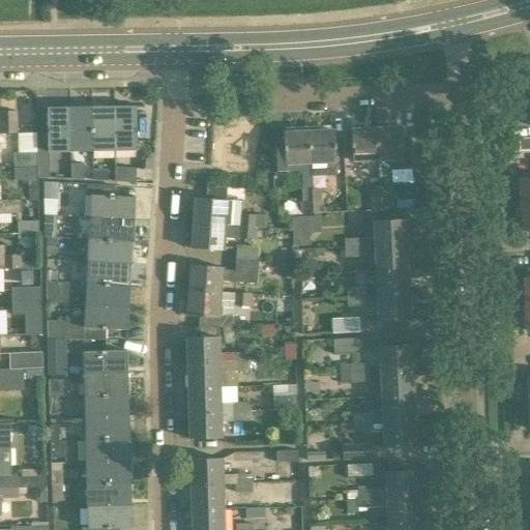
[(113,107),(113,151),(136,150),(135,106),(113,107)]
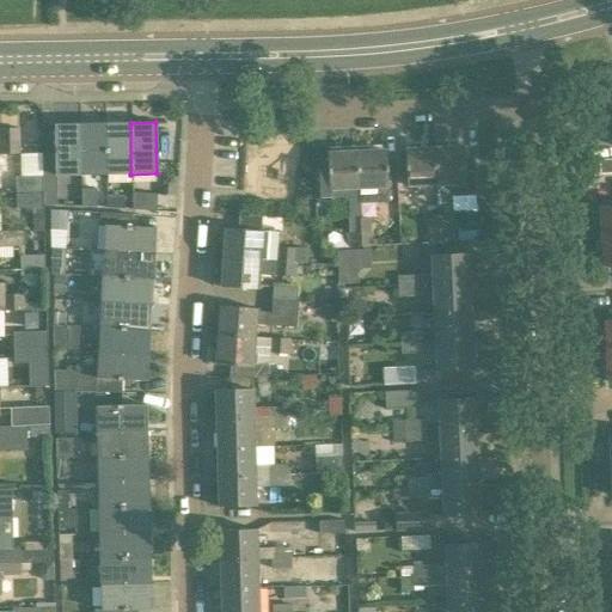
[(56,206),(55,176),(80,175),(79,123),(53,124),(54,157),(41,157),(41,177),(42,177),(42,193),(42,204),(56,206)]
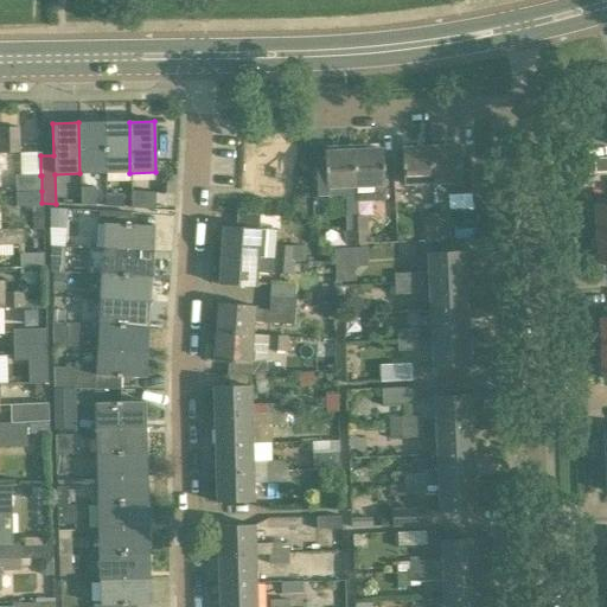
[(78,122),(80,173),(104,173),(104,122),(78,122)]
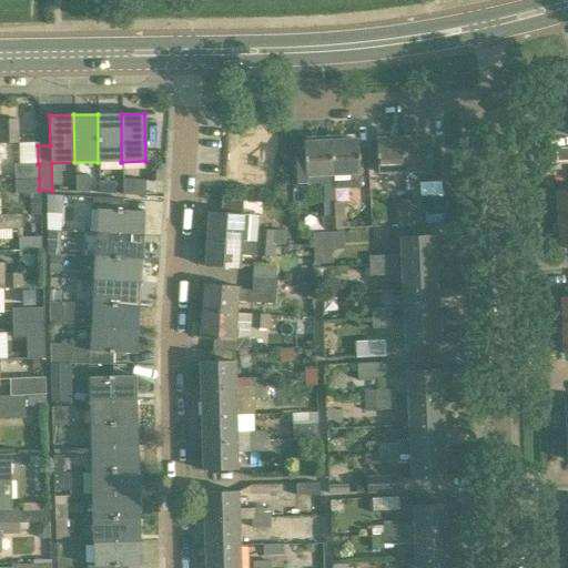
[(98,114),(98,162),(121,162),(121,114),(98,114)]
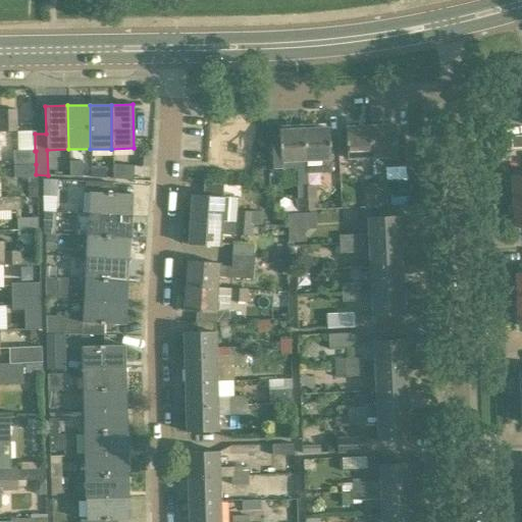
[(15,109),(0,109),(0,132),(16,132),(15,109)]
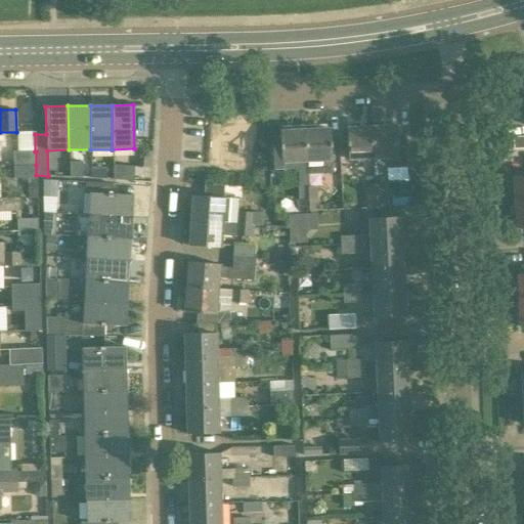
[(372,127),(373,159),(385,158),(386,168),(406,167),(404,135),(396,136),(396,126),(383,126),(383,122),(373,123),(373,127),(372,127)]
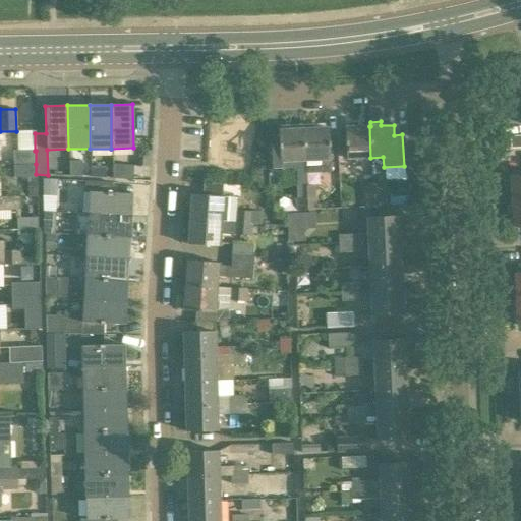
[(370,158),(369,126),(356,126),(356,123),(346,123),(346,127),(344,127),(345,159),(370,158)]
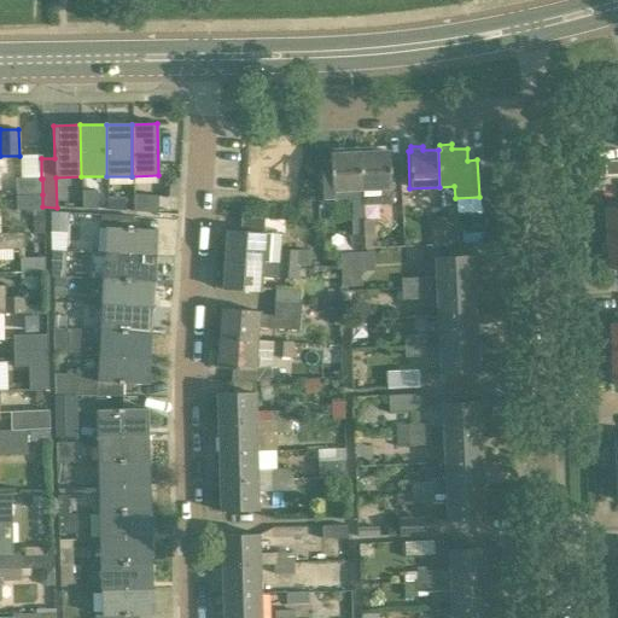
[(361,153),(359,153),(361,191),(362,205),(390,204),(389,152),(373,152),(373,147),(360,149),(361,153)]
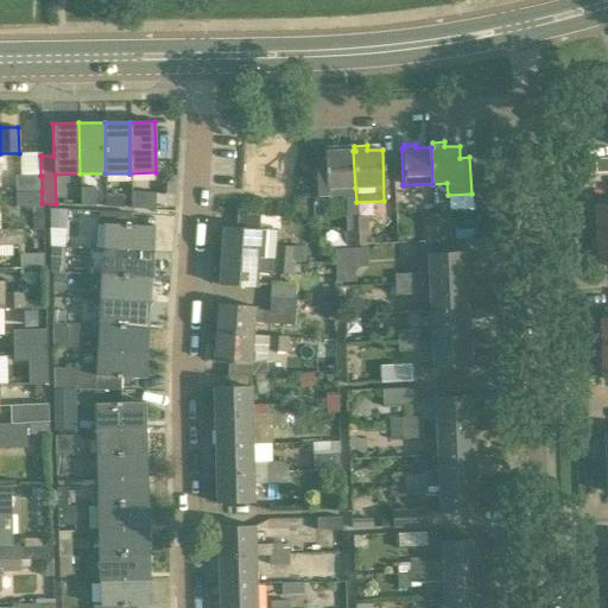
[(355,188),(353,151),(339,151),(337,146),(325,147),(327,152),(323,152),(324,169),(310,169),(311,198),(341,197),(346,201),(346,232),(367,230),(367,216),(356,217),(356,202),(355,188)]
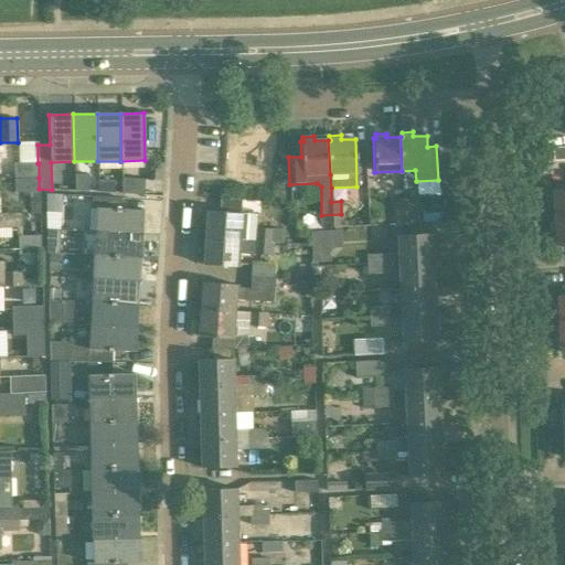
[(564,160),(564,147),(553,147),(553,161),(564,160)]
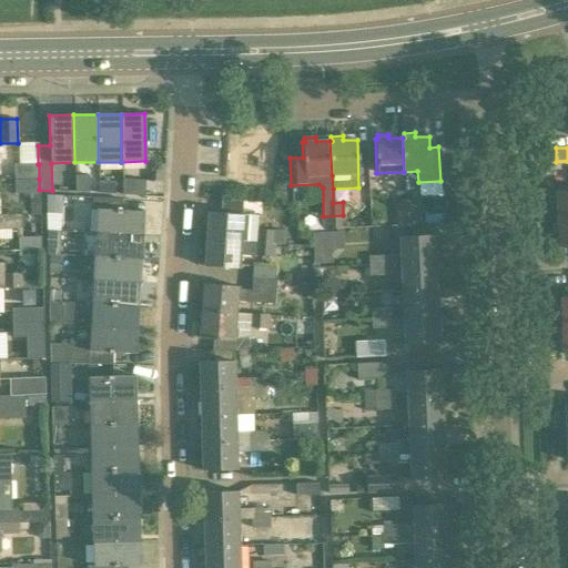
[(39,164),(38,164),(13,164),(13,179),(39,179),(39,164)]
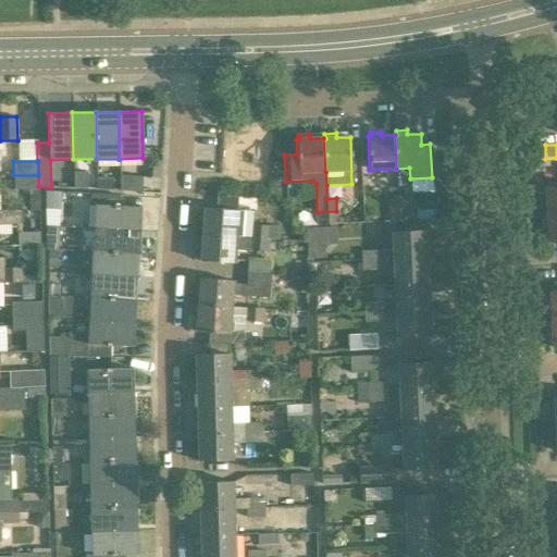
[(86,188),(86,172),(73,173),(74,187),(86,188)]
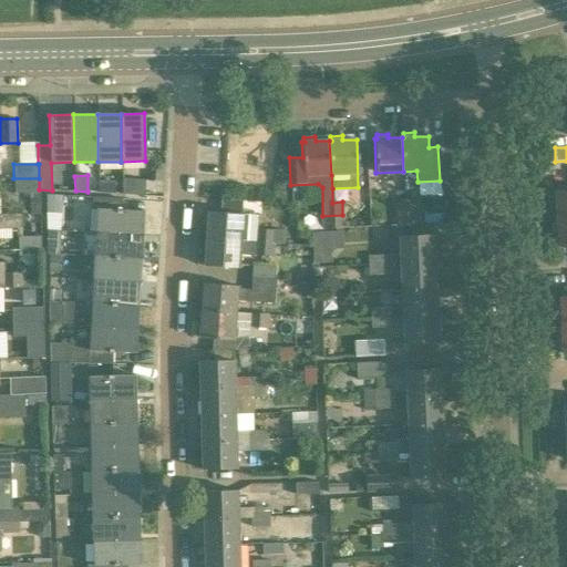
[(114,193),(114,179),(101,178),(101,182),(98,182),(98,192),(114,193)]
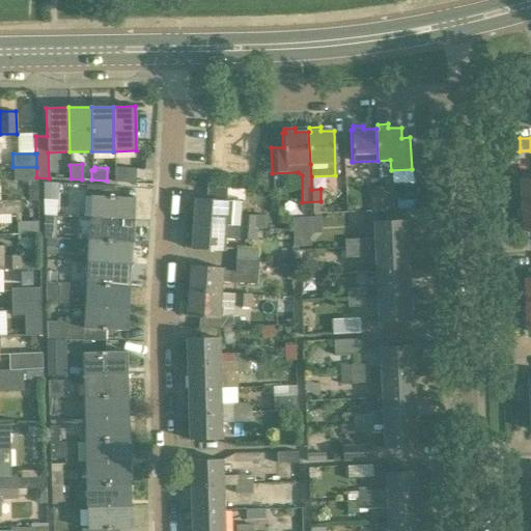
[(34,168),(14,169),(14,180),(34,180),(34,168)]
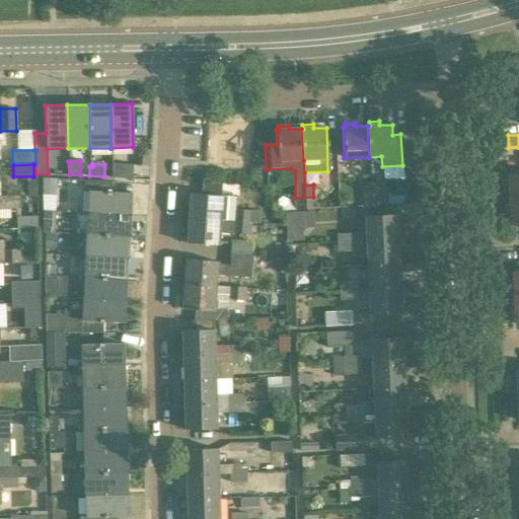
[(112,177),(132,178),(133,165),(112,164),(112,177)]
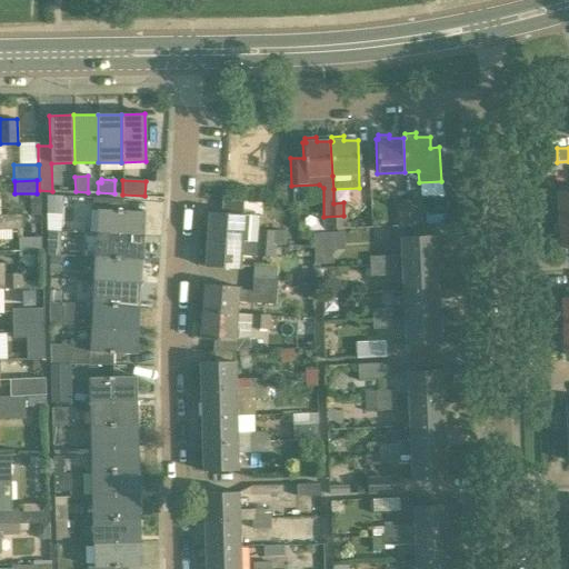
[(553,216),(558,216),(558,219),(568,218),(568,190),(557,191),(557,206),(553,206),(553,216)]
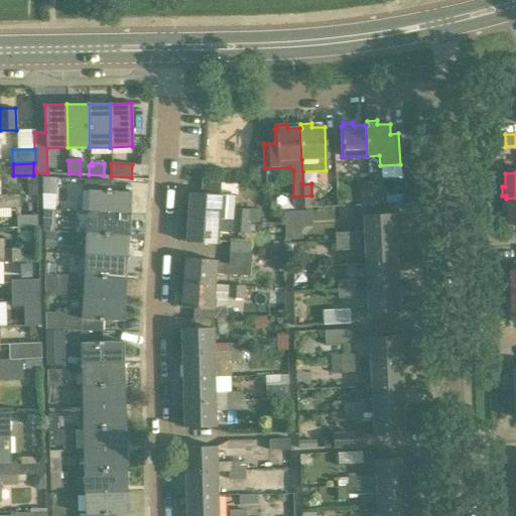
[(110,191),(110,181),(84,179),(84,190),(88,190),(87,212),(130,215),(131,192),(110,191)]
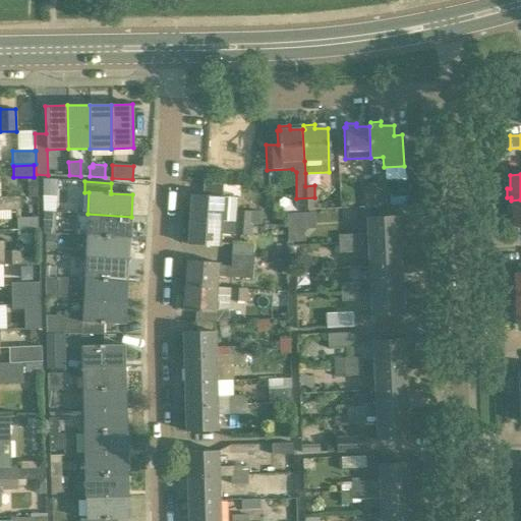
[(203,183),(201,195),(190,194),(189,220),(220,222),(251,224),(262,225),(263,212),(235,210),(236,197),(222,196),(223,184),(203,183)]
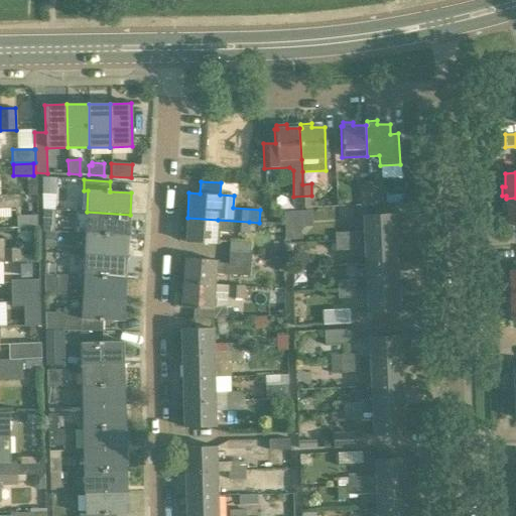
[(377,181),(359,182),(360,194),(378,192),(377,181)]
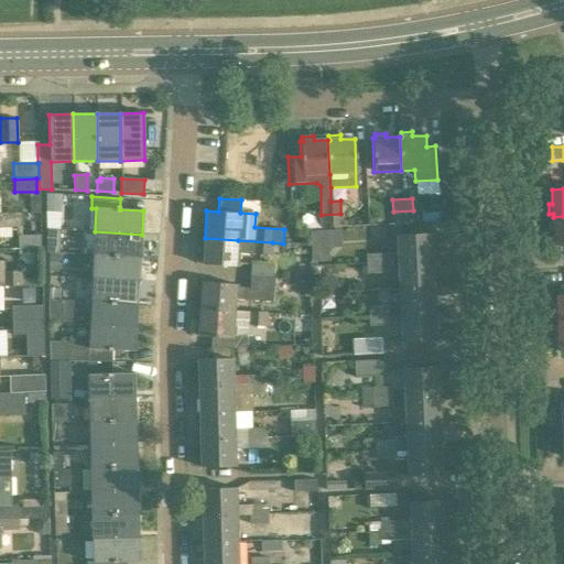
[(28,214),(40,213),(39,202),(28,202),(28,214)]
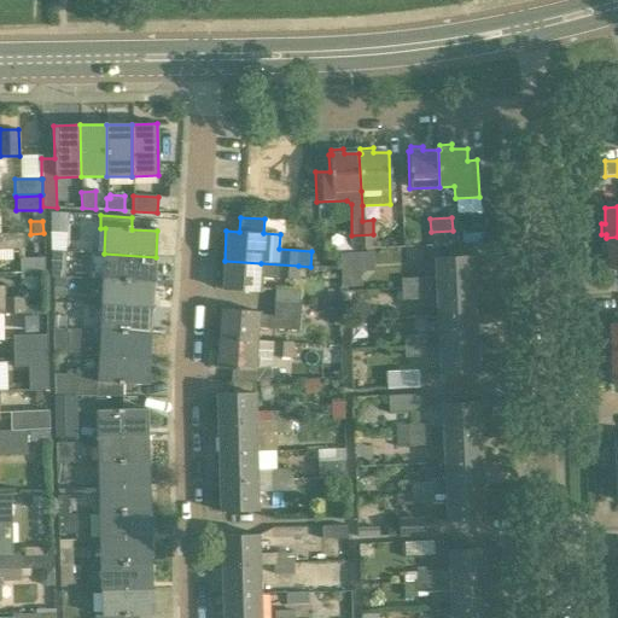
[(454,245),(453,231),(431,232),(432,246),(454,245)]
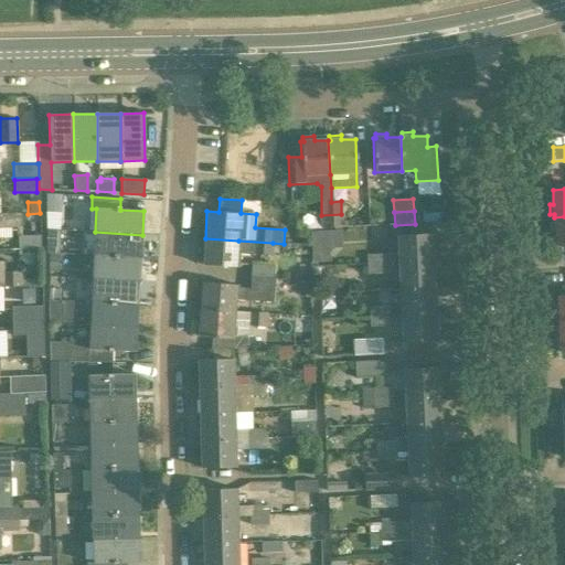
[(0,214),(0,227),(20,227),(20,213),(0,214)]
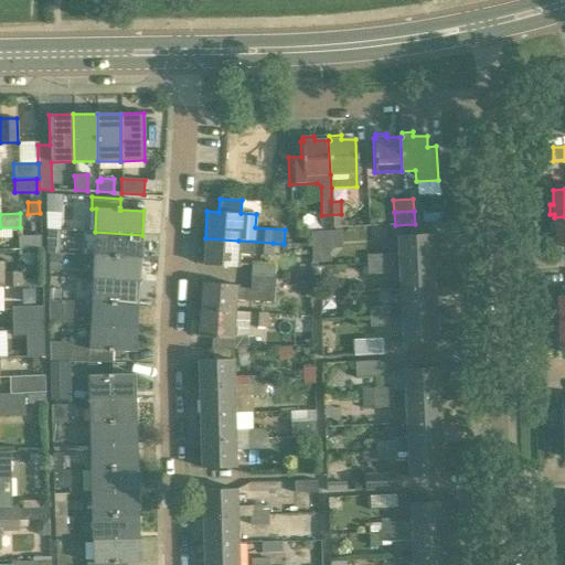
[(322,228),(342,227),(341,214),(321,215),(322,228)]
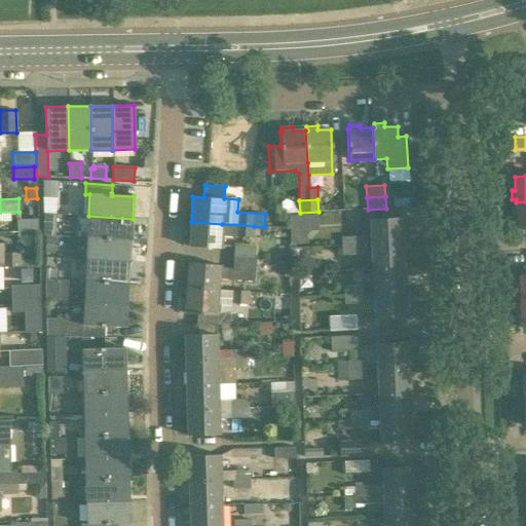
[(513,216),(516,216),(517,229),(525,228),(525,201),(516,202),(516,207),(512,207),(513,216)]
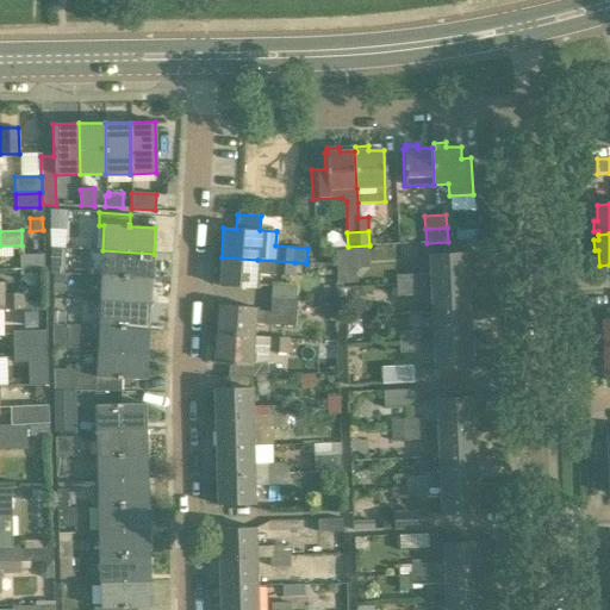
[(64,249),(50,248),(49,263),(63,265),(64,249)]
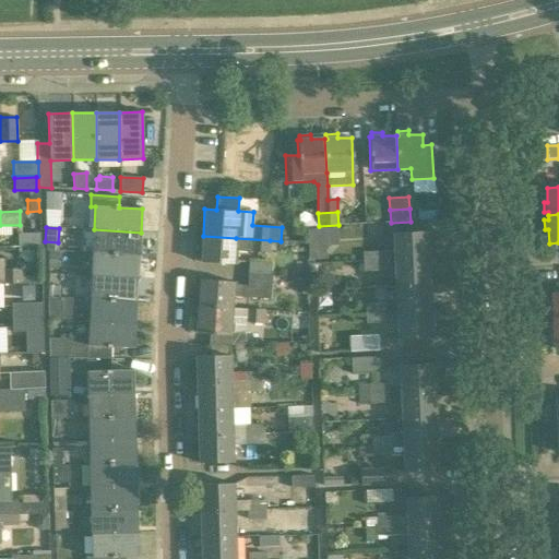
[(94,229),(83,229),(82,252),(93,252),(139,256),(141,233),(94,229)]
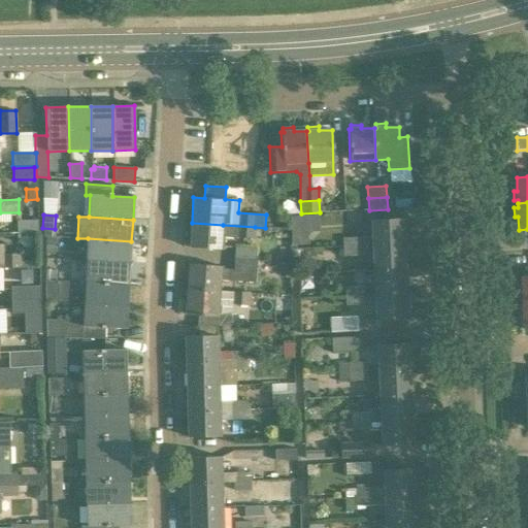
[(371,237),(361,238),(361,246),(372,245),(404,244),(403,219),(371,220),(371,237)]
